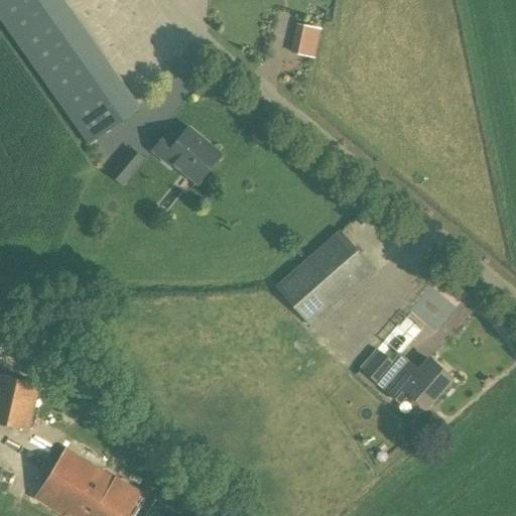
[(0,0),(0,21),(88,146),(141,109),(63,0),(0,0)]
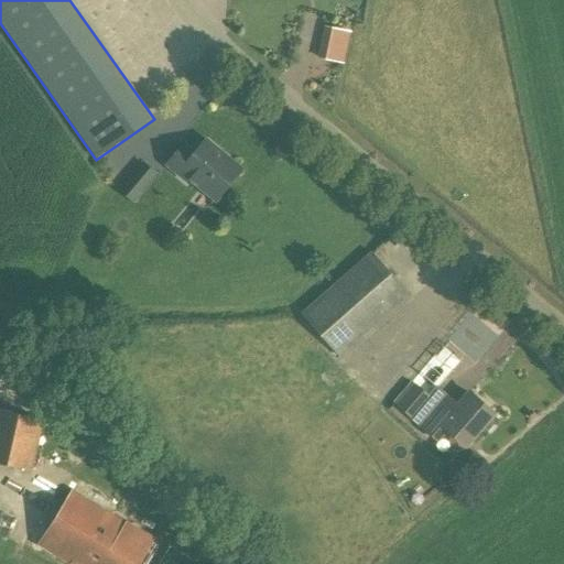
[(346,60),(355,28),(328,21),(321,53),(346,60)]
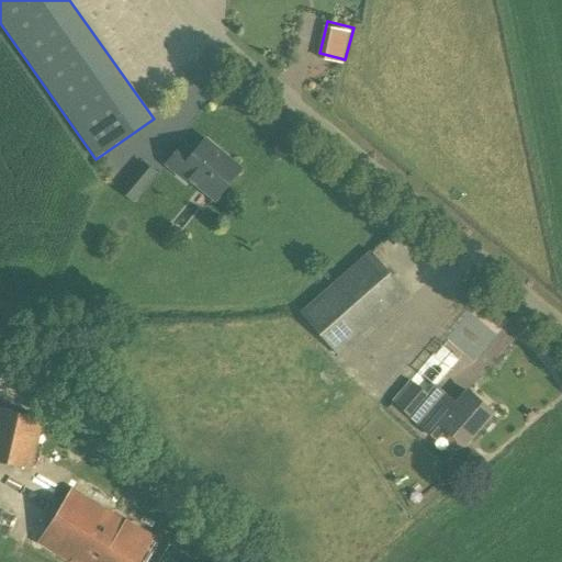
[(205,138),(195,152),(184,144),(167,166),(184,180),(187,178),(214,200),(242,167),(205,138)]
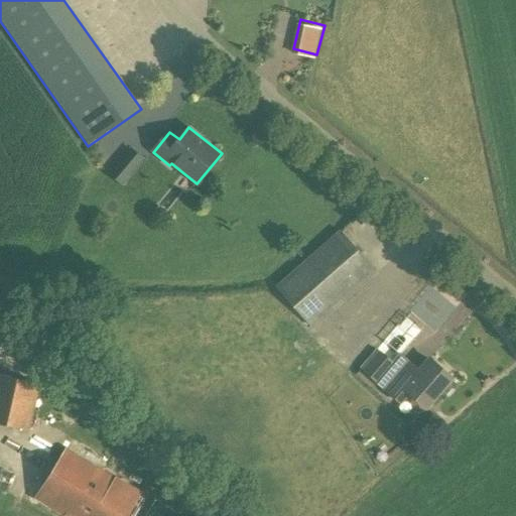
[(109,174),(122,185),(144,159),(131,148),(109,174)]
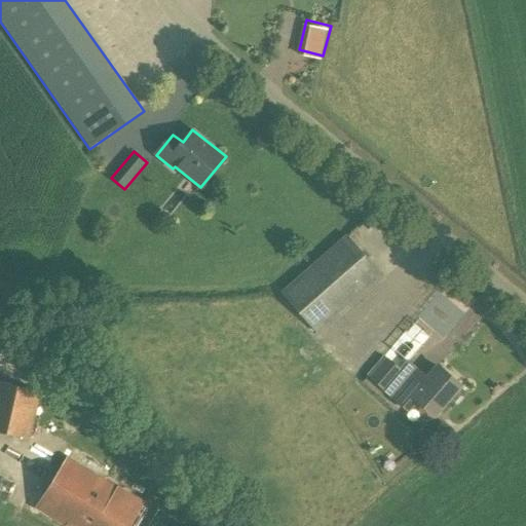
[(346,235),(282,293),(316,333),(381,275),(346,235)]
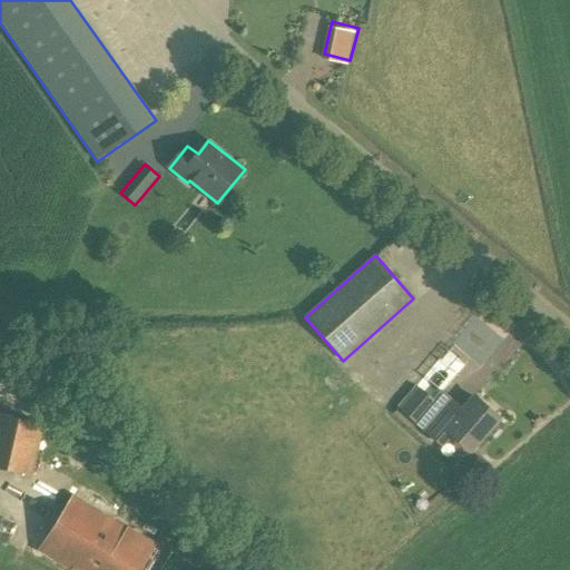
[(425,431),(452,400),(441,390),(432,400),(416,385),(397,406),(414,421),(425,431)]
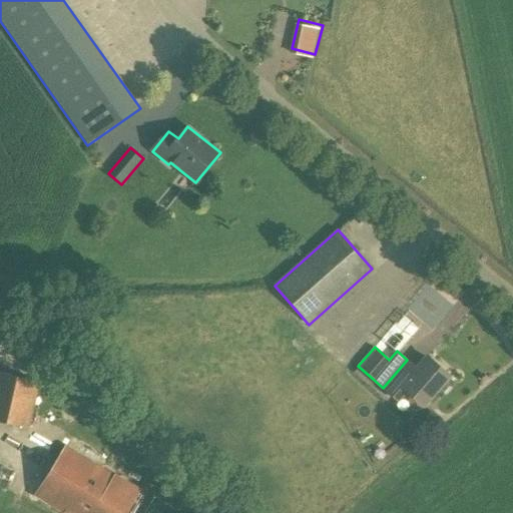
[(448,380),(450,377),(427,357),(417,369),(407,360),(383,388),(398,401),(407,391),(425,407),(437,392),(439,393),(443,393),(449,386),(449,381),(448,380)]
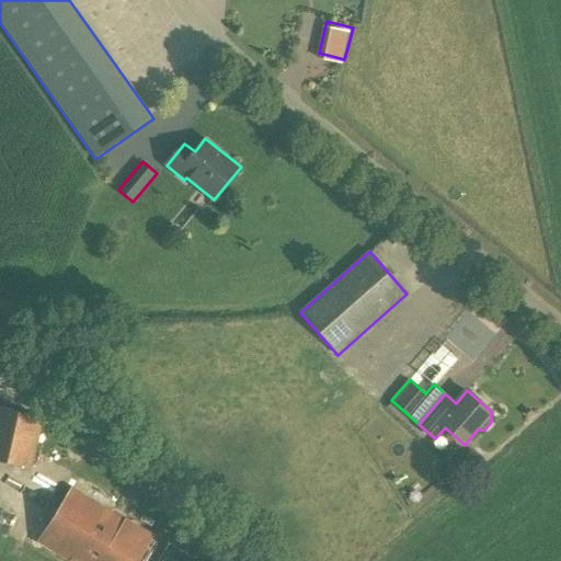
[(0,405),(0,461),(33,469),(45,418),(0,405)]
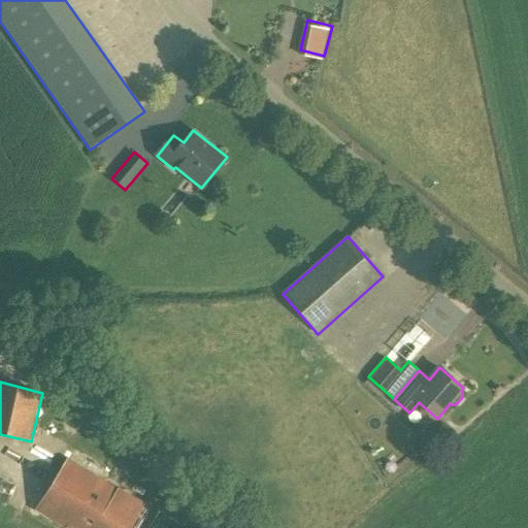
[(75,451),(70,460),(67,458),(35,510),(62,527),(129,527),(144,503),(119,487),(118,489),(80,466),(86,457),(75,451)]
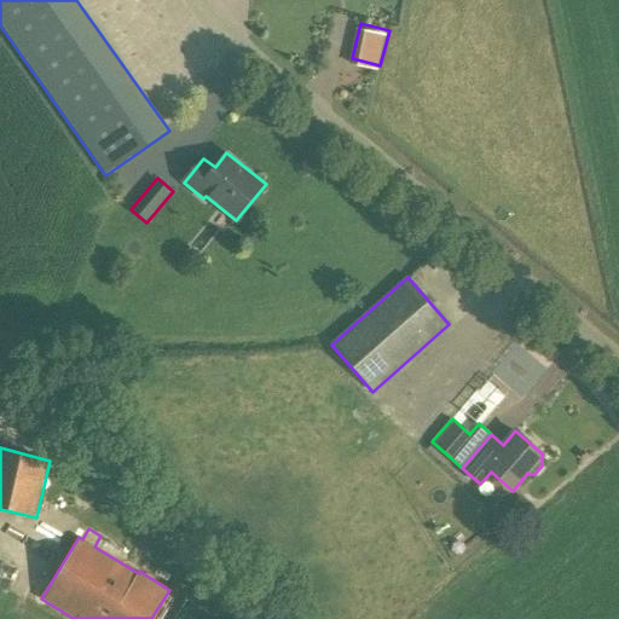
[(16,568),(0,561),(0,589),(5,591),(16,568)]
